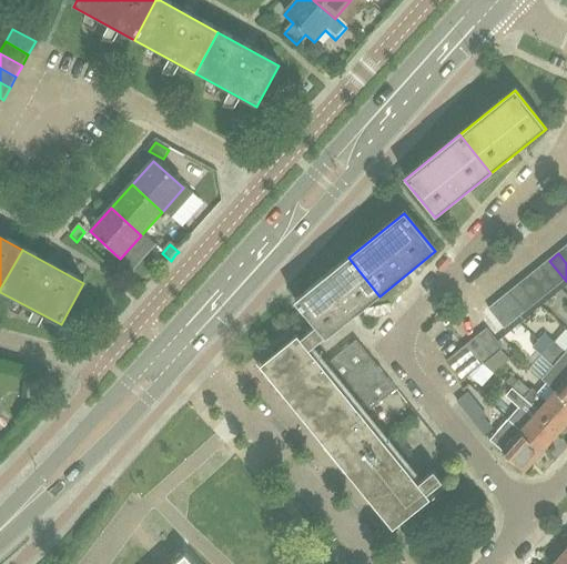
[(324,340),(380,296),(348,258),(294,302),(324,340)]
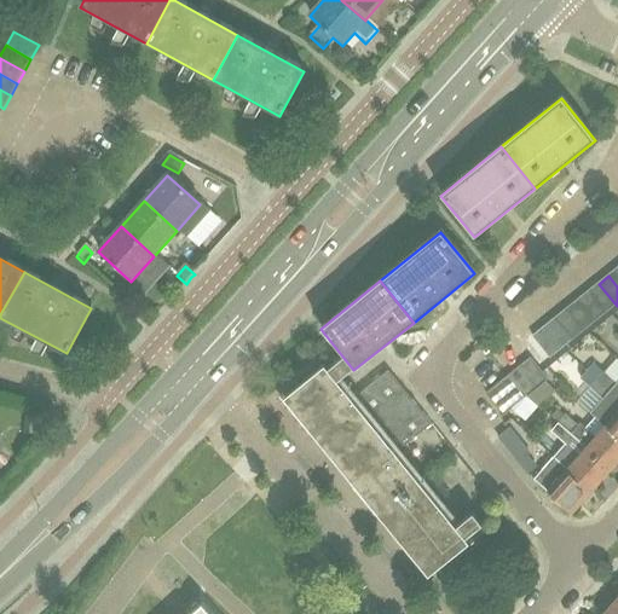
[(605,316),(617,306),(599,284),(588,293),(605,316)]
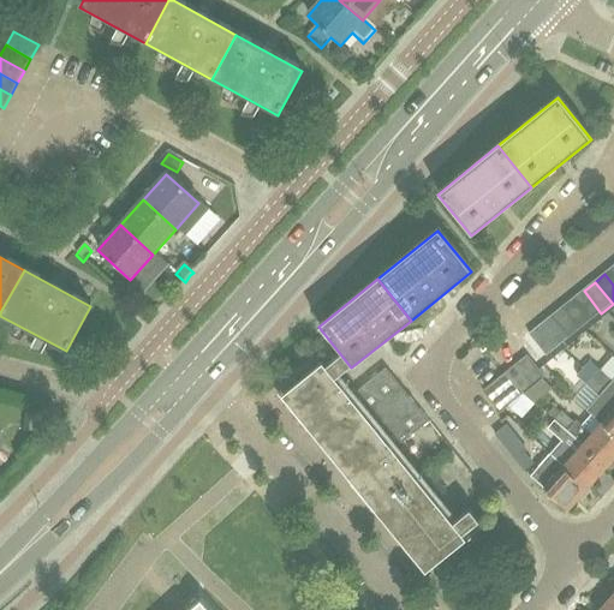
[(591,322),(601,314),(584,291),(573,300),(591,322)]
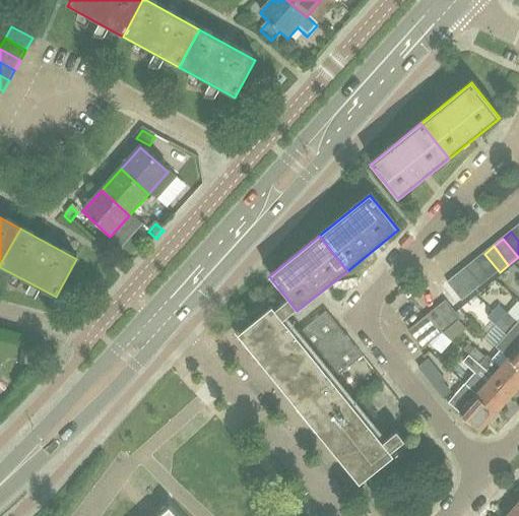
[(490,279),(500,272),(484,254),(475,261),(490,279)]
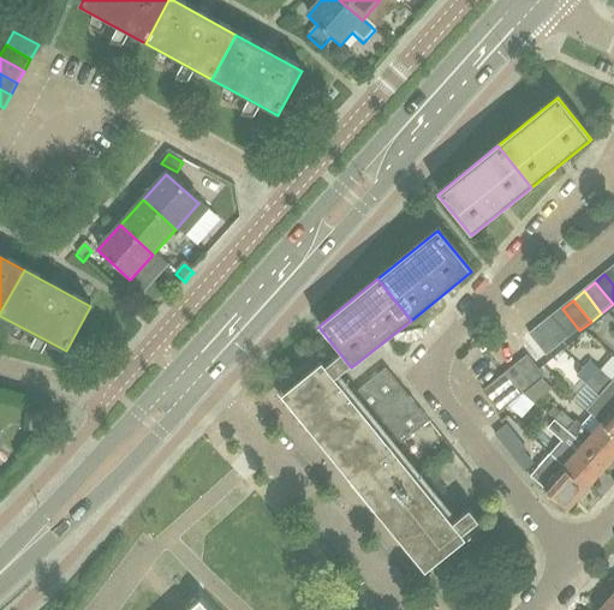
[(568,339),(579,330),(562,309),(550,318),(568,339)]
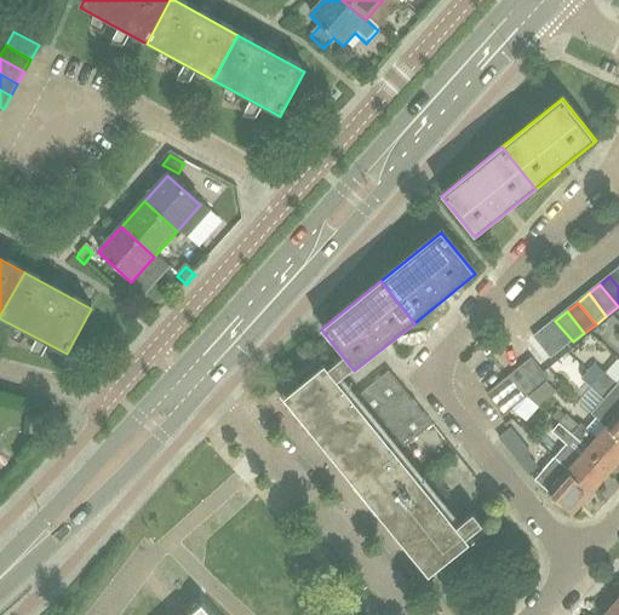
[(562,351),(573,342),(555,321),(544,329),(562,351)]
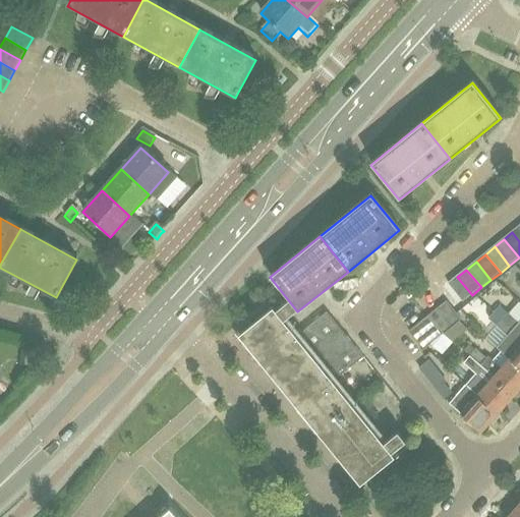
[(462,303),(472,295),(457,277),(447,285),(462,303)]
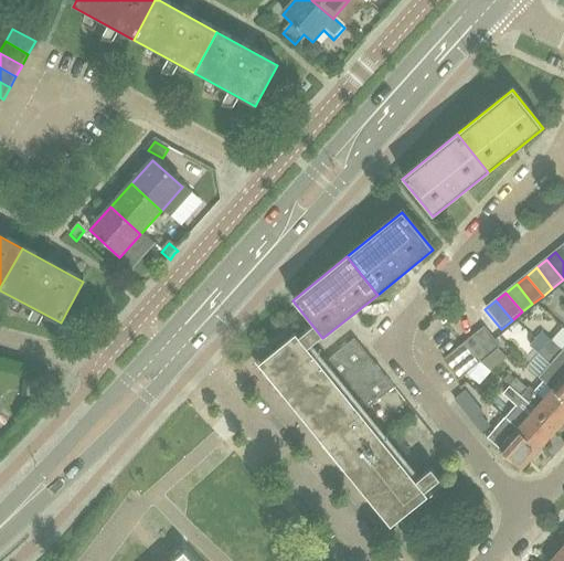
[(472,338),(489,358),(499,349),(483,329),(472,338)]
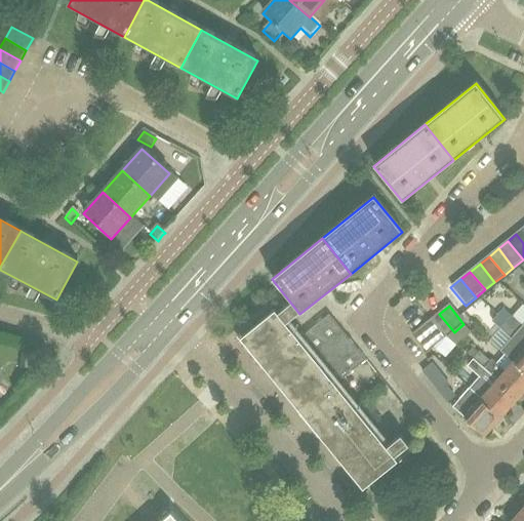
[(260,323),(241,338),(363,488),(396,461),(393,457),(407,446),(400,437),(386,448),(335,387),(366,362),(328,317),(298,342),(274,311),(260,322),(260,323)]
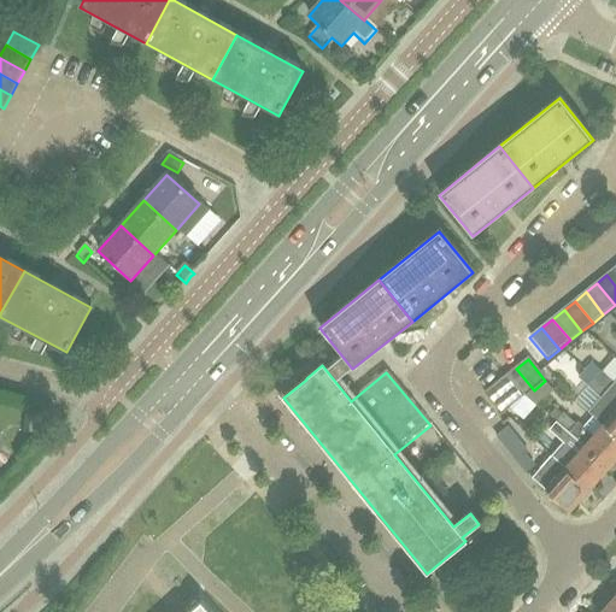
[(592,365),(586,372),(594,380),(600,374),(592,365)]
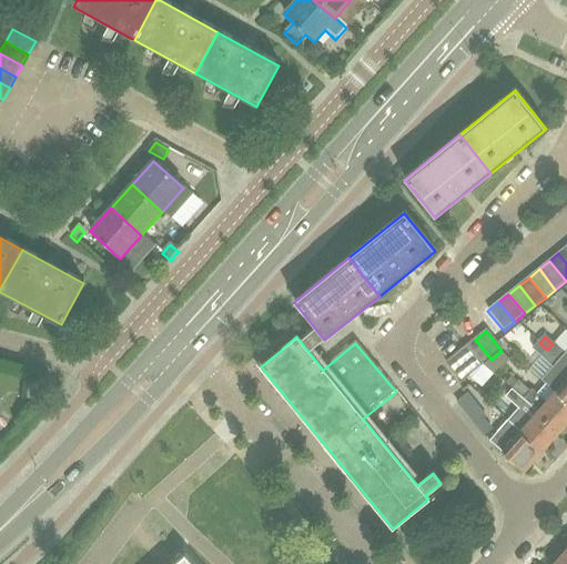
[(482,368),(492,360),(475,340),(466,346),(474,356),(482,368)]
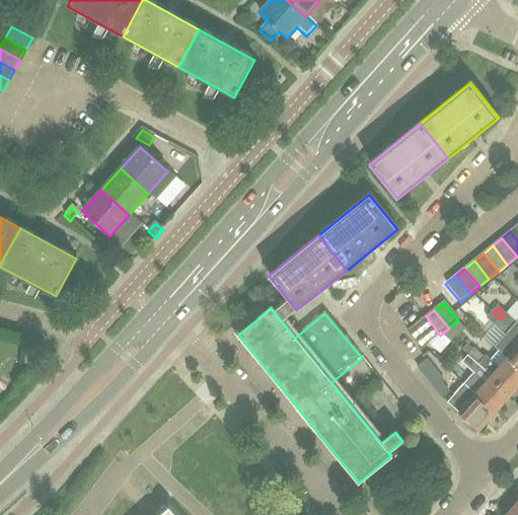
[(493,313),(487,320),(494,326),(500,319),(493,313)]
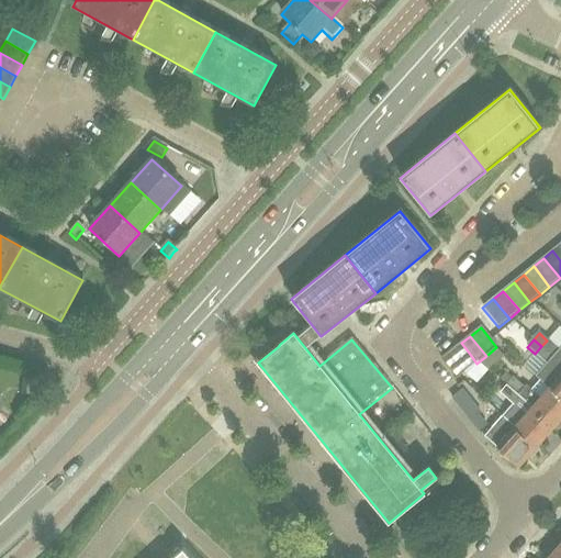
[(541,347),(560,364),(560,348),(559,352),(547,341),(541,347)]
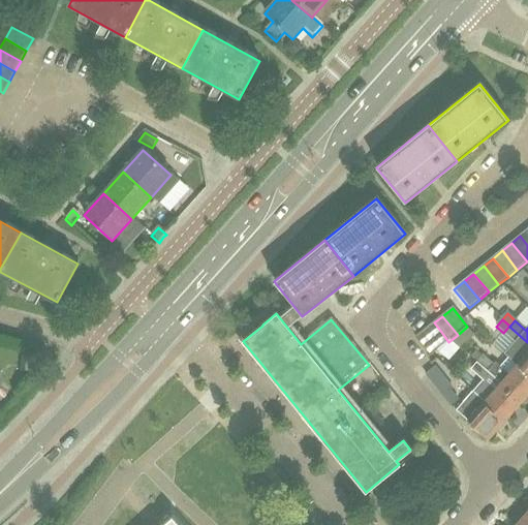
[(422,347),(441,332),(434,322),(414,338),(422,347)]
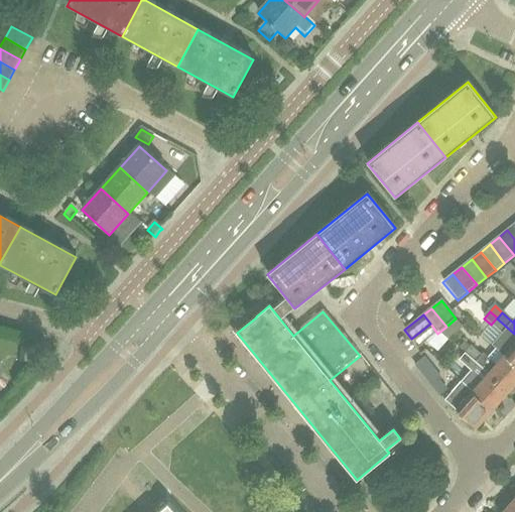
[(495,349),(514,366),(514,334),(497,318),(491,325),(499,333),(490,344),(495,349)]
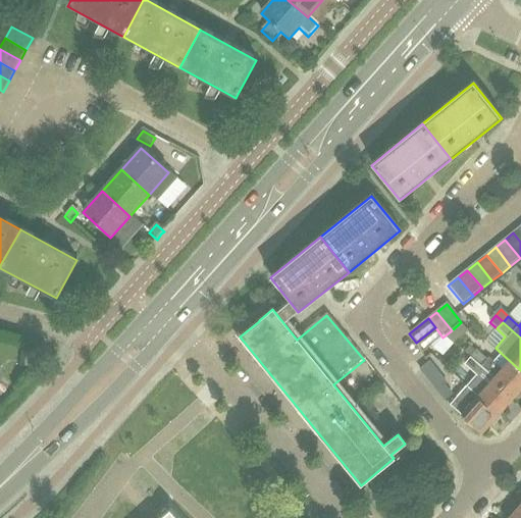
[(423,352),(443,338),(435,327),(416,343),(423,352)]
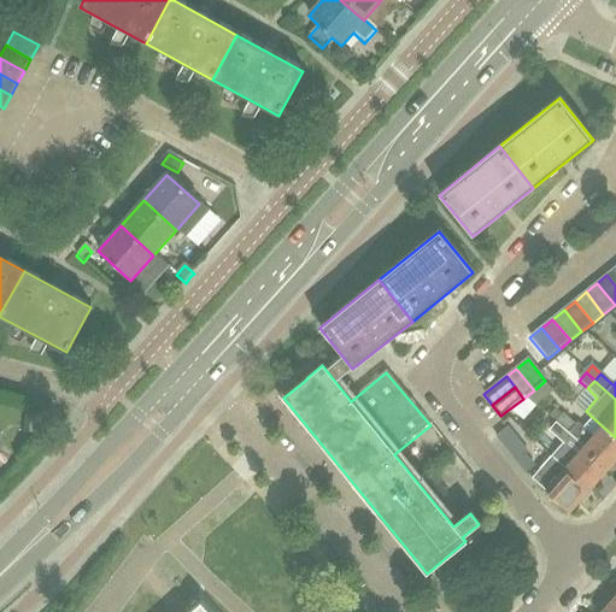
[(570,435),(608,469),(615,459),(615,437),(592,417),(584,428),(580,424),(576,428),(563,416),(557,423),(570,435)]
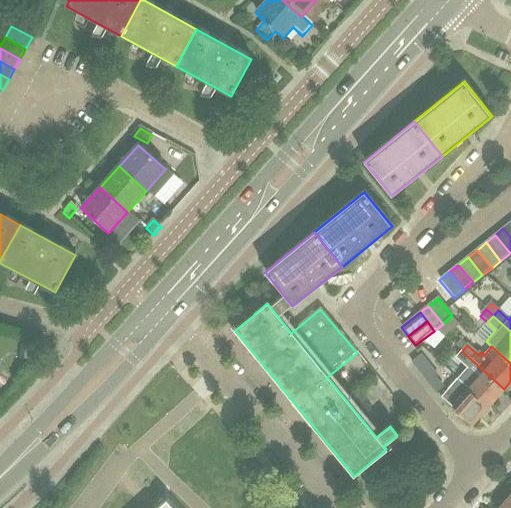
[(458,380),(468,389),(488,407),(504,389),(473,361),(462,351),(455,358),(467,369),(458,380)]
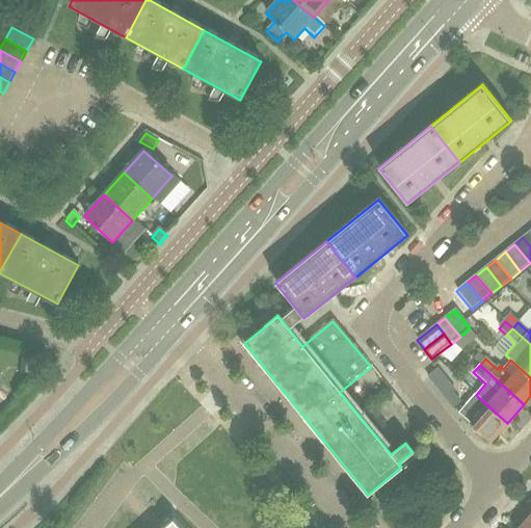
[(435,371),(427,378),(442,397),(450,391),(452,388),(437,370),(435,371)]
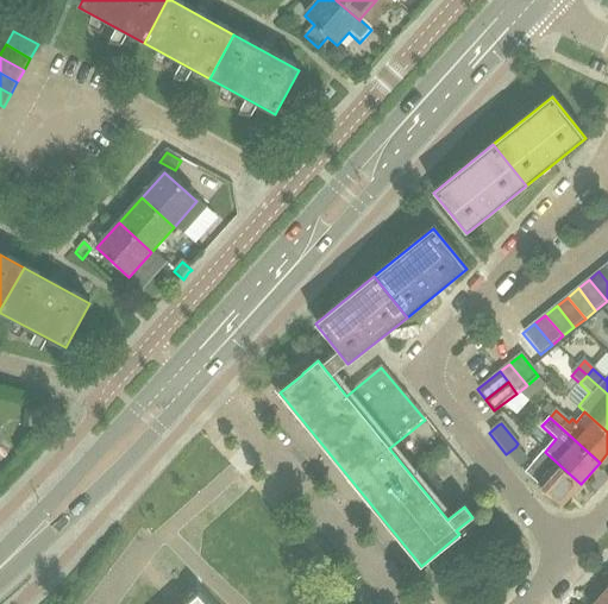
[(561,507),(581,484),(557,463),(545,452),(525,473),(561,507)]
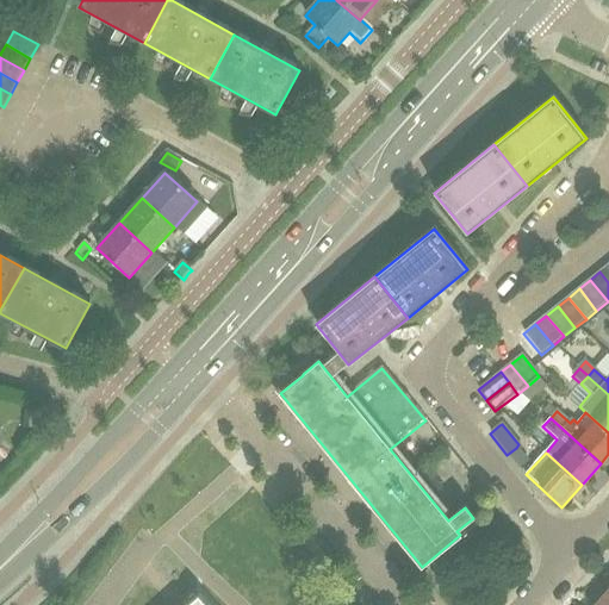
[(608,604),(608,591),(597,604),(608,604)]
